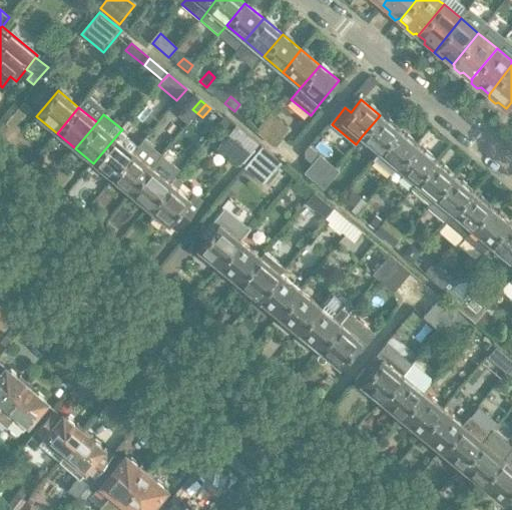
[(271,115),(264,124),(282,139),(290,130),(271,115)]
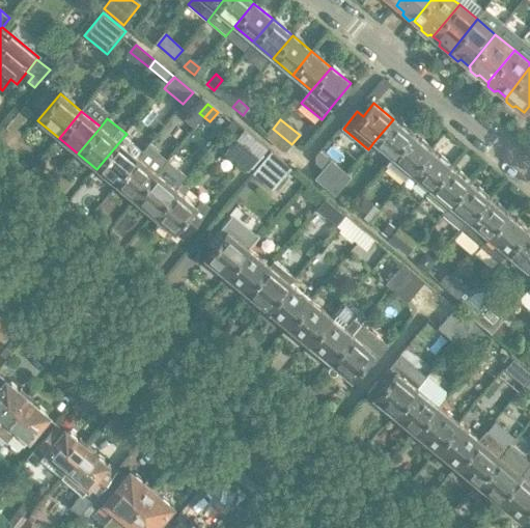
[(412,135),(393,119),(373,142),(393,158),(412,135)]
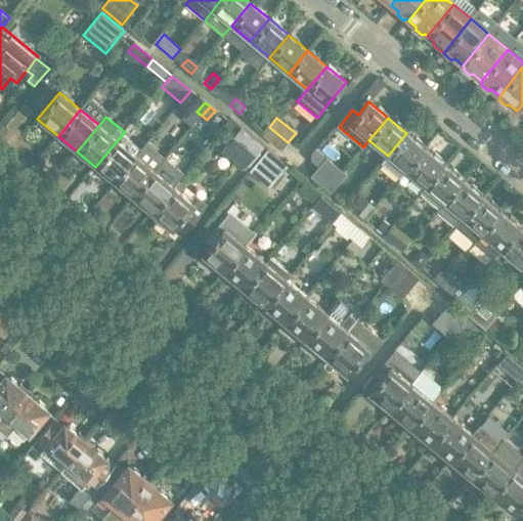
[(229,120),(228,122),(224,127),(235,137),(242,130),(229,120)]
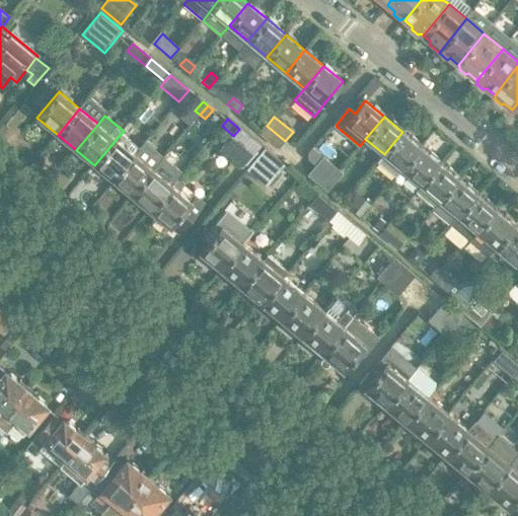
[(285,141),(267,126),(260,134),(278,149),(285,141)]
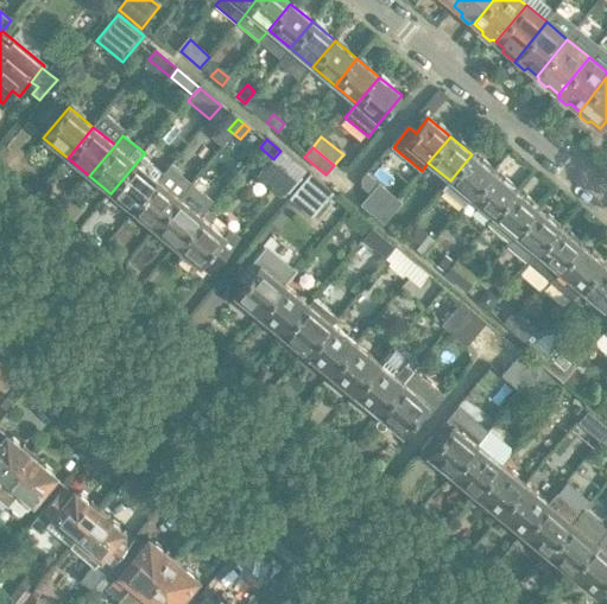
[(280,151),(273,159),(259,176),(272,188),(293,161),(280,151)]
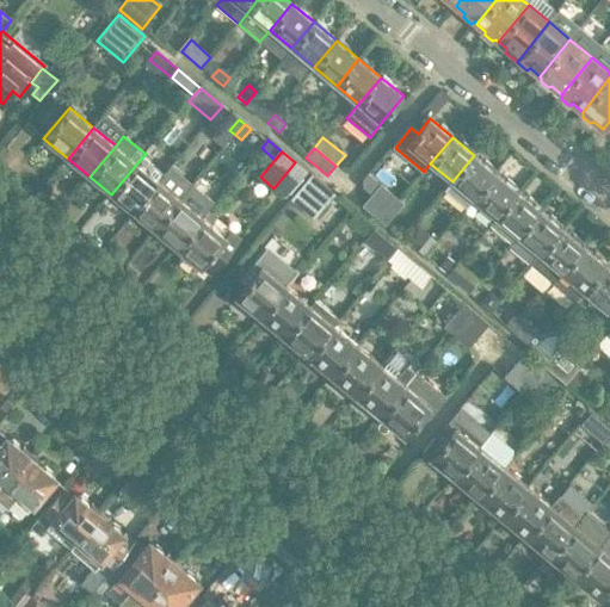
[(474,200),(497,174),(474,155),(453,181),(444,191),(467,210),(474,200)]
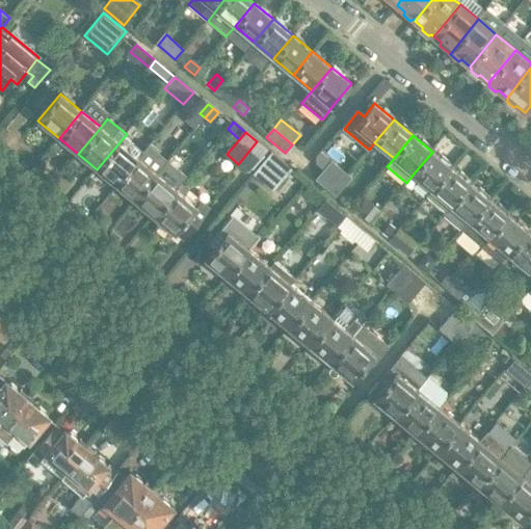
[(116,185),(138,158),(143,153),(124,137),(97,169),(116,185)]
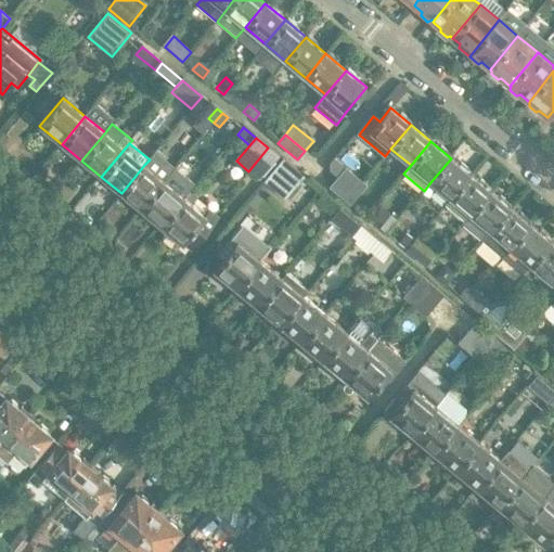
[(268,148),(248,171),(260,181),(280,157),(268,148)]
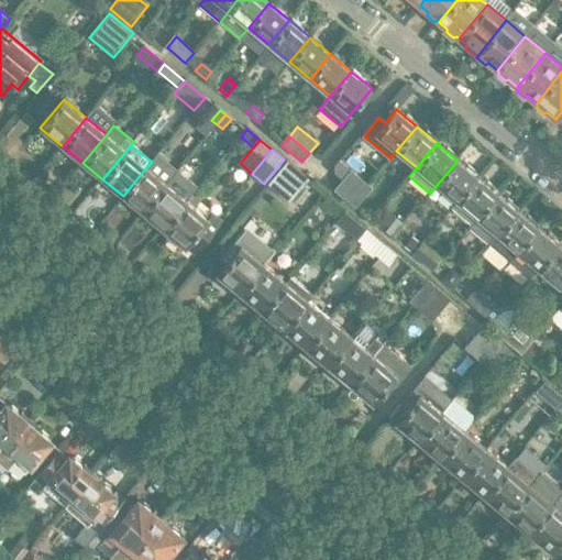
[(477,177),(458,161),(437,185),(456,201),(477,177)]
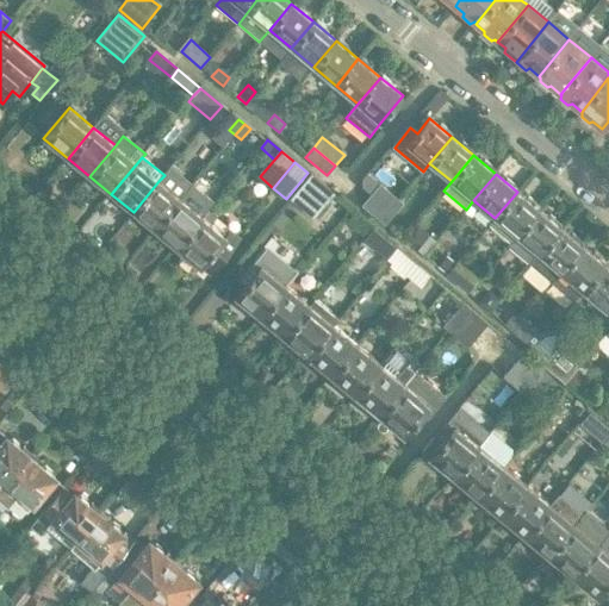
[(303,210),(322,186),(311,176),(291,200),(303,210)]
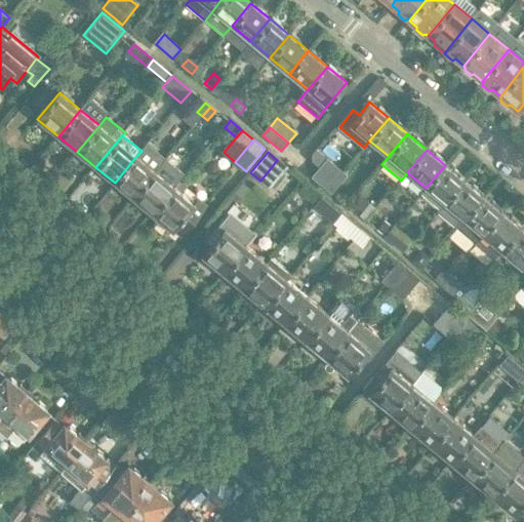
[(136,156),(115,183),(133,198),(156,172),(136,156)]
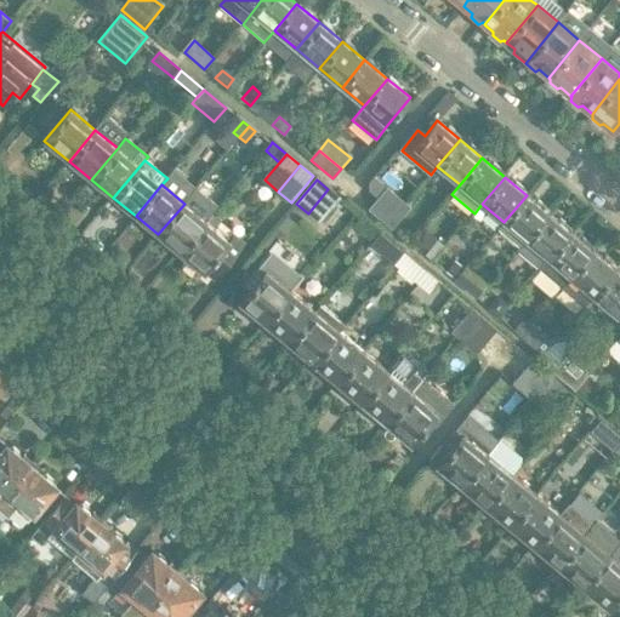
[(319,223),(340,199),(328,189),(308,213),(319,223)]
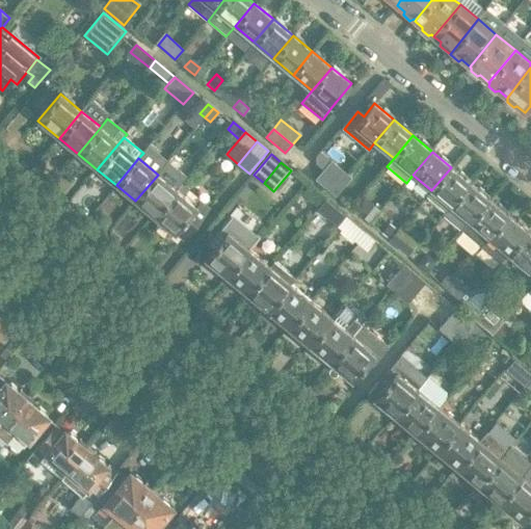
[(332,162),(324,172),(343,187),(350,179),(332,162)]
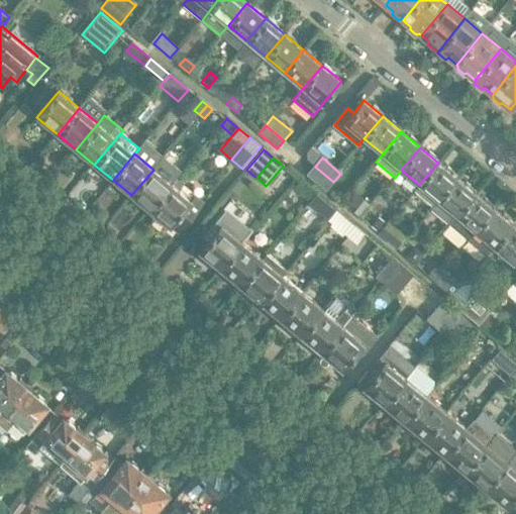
[(433,207),(456,178),(438,163),(419,185),(414,191),(433,207)]
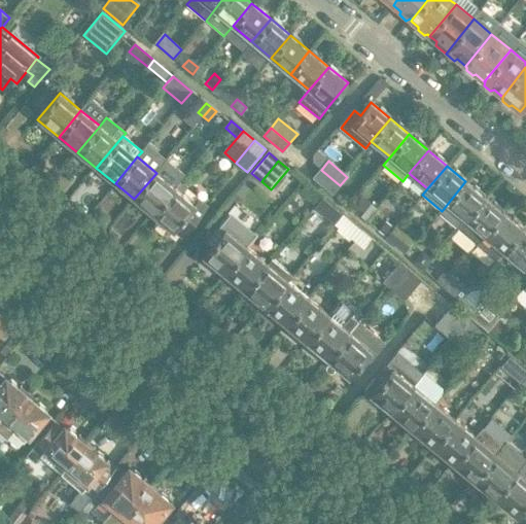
[(314,178),(332,195),(340,185),(321,170),(314,178)]
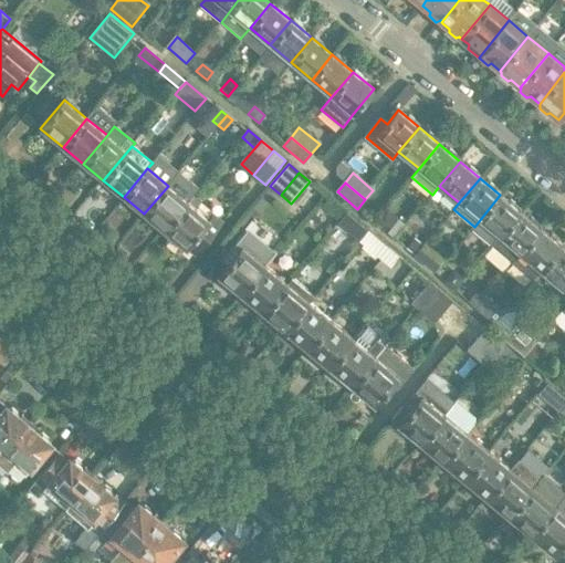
[(168,186),(144,214),(165,231),(188,202),(168,186)]
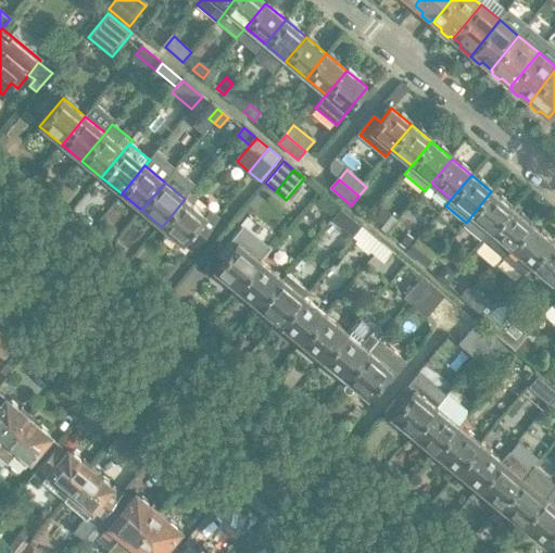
[(483,242),(512,209),(491,191),(466,223),(463,225),(483,242)]
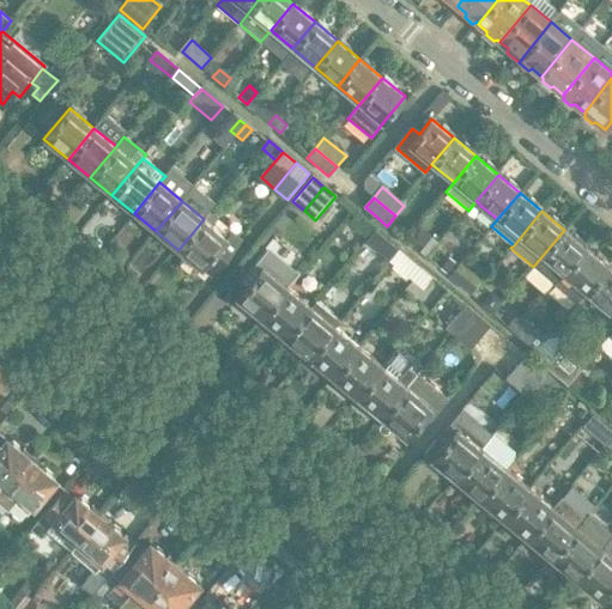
[(232,231),(226,237),(213,226),(218,220),(210,213),(204,219),(179,250),(211,278),(243,241),(232,231)]
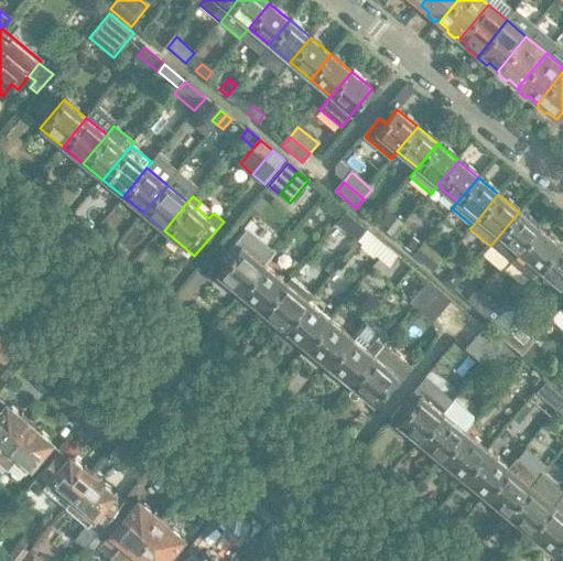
[(345,213),(335,204),(328,211),(339,219),(345,213)]
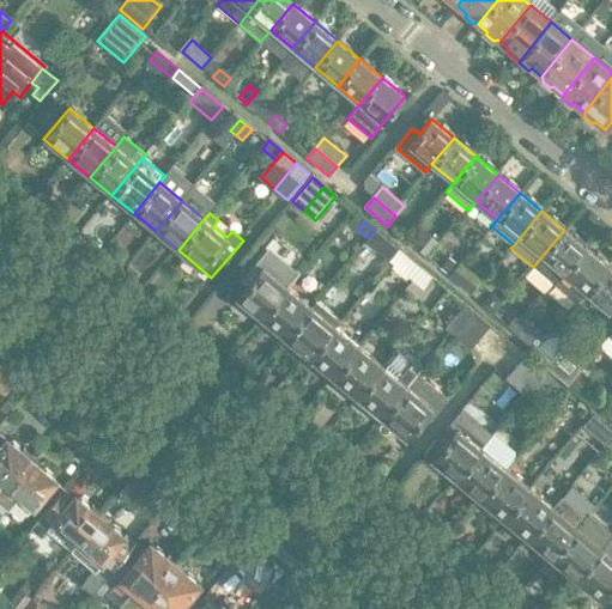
[(587,248),(564,230),(533,267),(556,286),(587,248)]
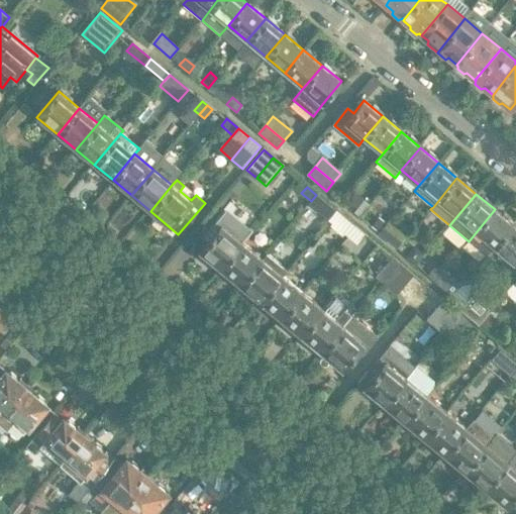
[(335,210),(316,195),(311,201),(308,205),(326,221),(335,210)]
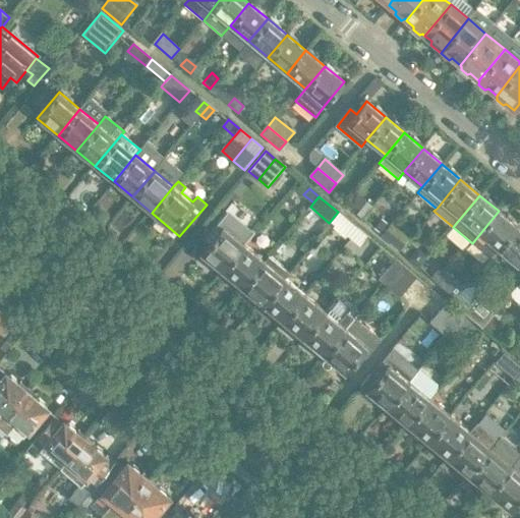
[(363,206),(356,215),(363,221),(370,211),(363,206)]
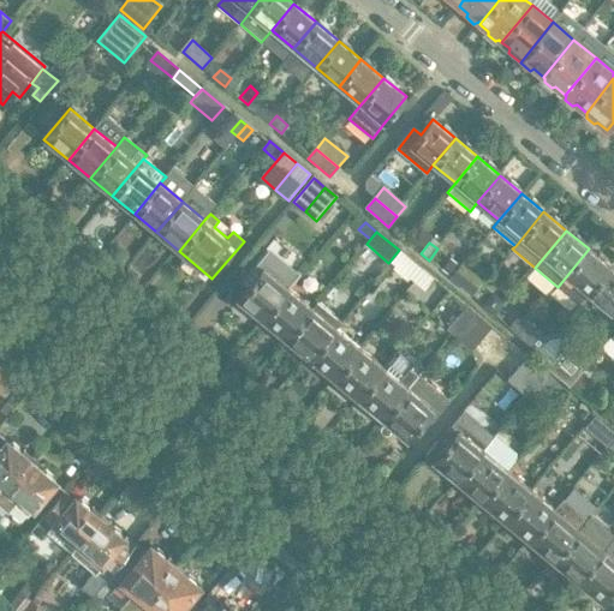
[(262,319),(288,288),(300,274),(269,249),(240,283),(246,288),(238,300),(262,319)]
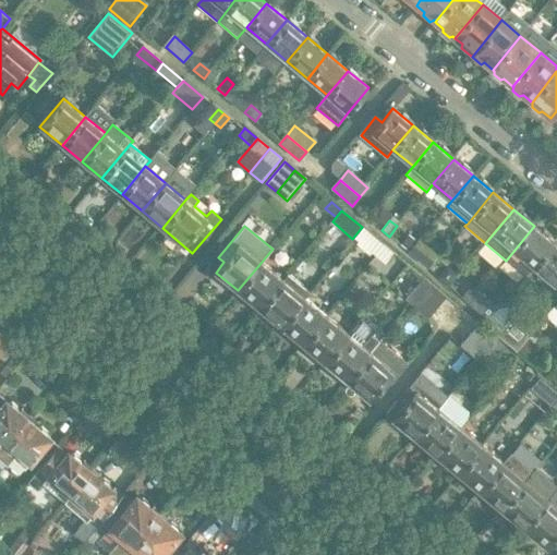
[(554,243),(534,226),(506,261),(525,277),(534,267),(554,243)]
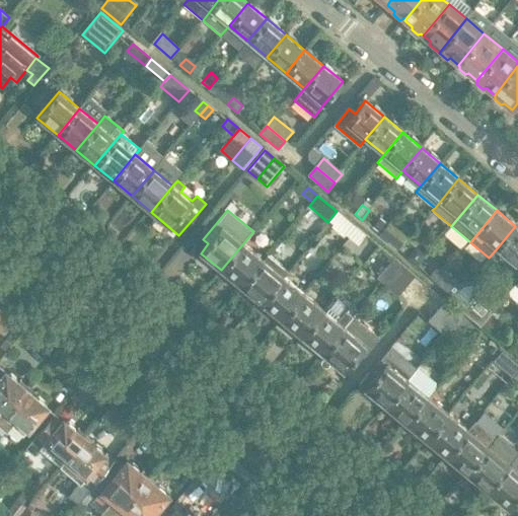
[(338,212),(329,222),(335,226),(343,216),(338,212)]
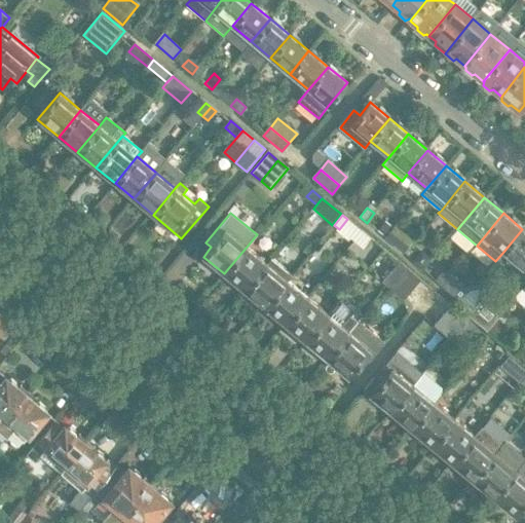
[(363,232),(353,224),(347,231),(357,239),(363,232)]
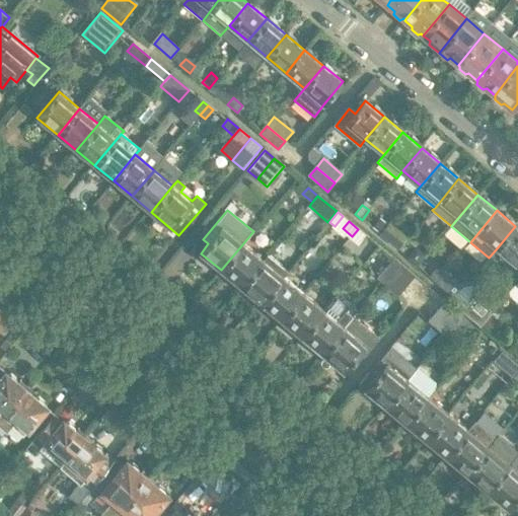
[(517,227),(515,226),(497,248),(517,266),(517,227)]
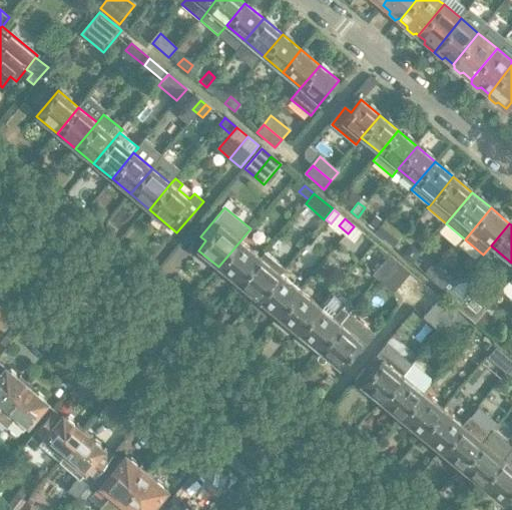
[(364,234),(354,226),(348,233),(358,241),(364,234)]
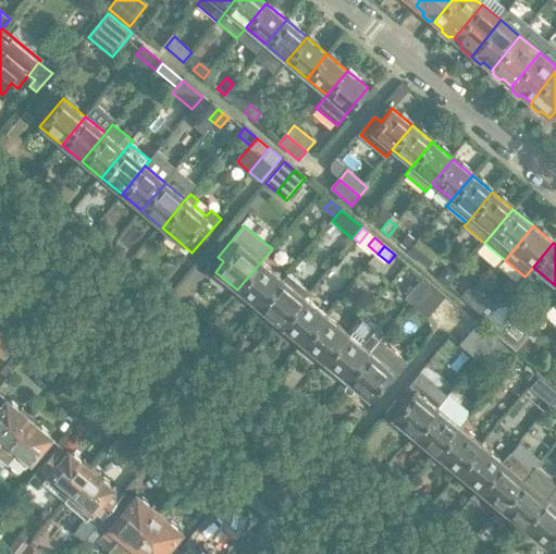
[(427,257),(421,263),(428,270),(434,262),(427,257)]
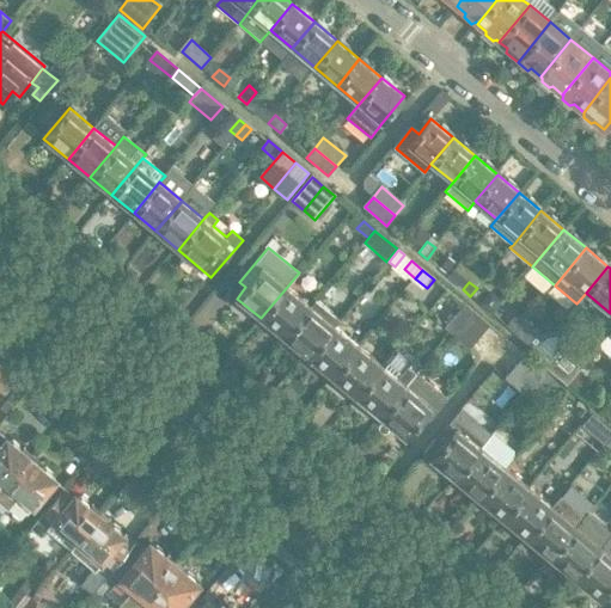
[(287,287),(261,318),(285,338),(311,307),(287,287)]
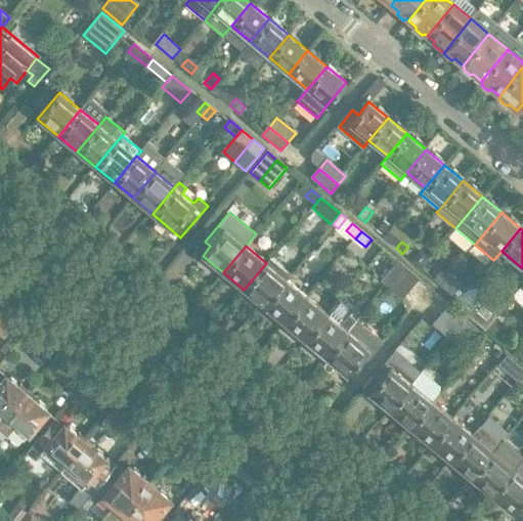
[(408,247),(402,254),(408,258),(415,252),(408,247)]
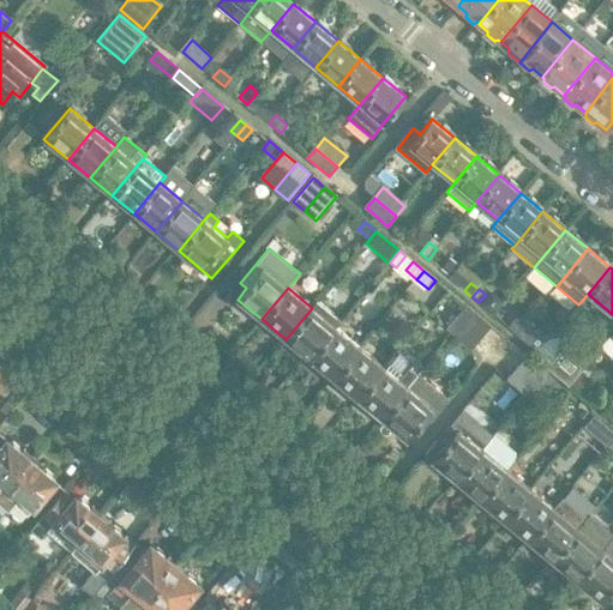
[(467,307),(457,319),(481,339),(491,327),(467,307)]
